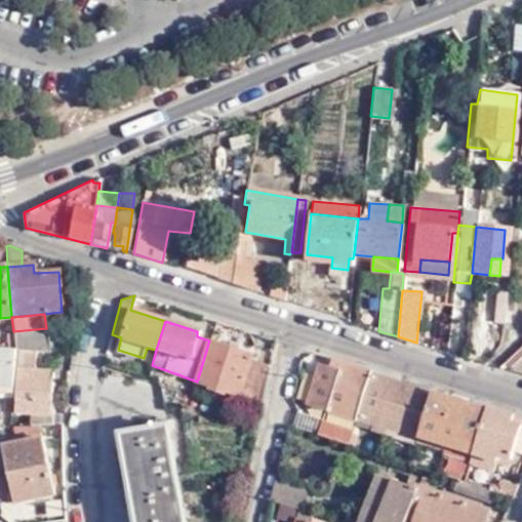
[(46,328),(13,331),(14,350),(41,352),(49,353),(46,328)]
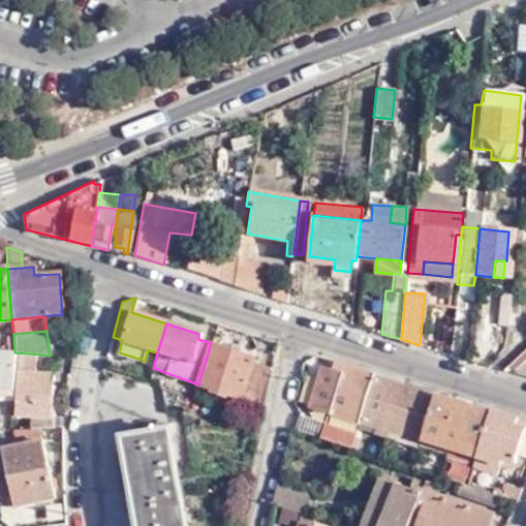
[(253,358),(211,343),(198,384),(212,389),(212,392),(225,396),(227,394),(241,398),(260,403),(268,367),(253,362),(253,358)]
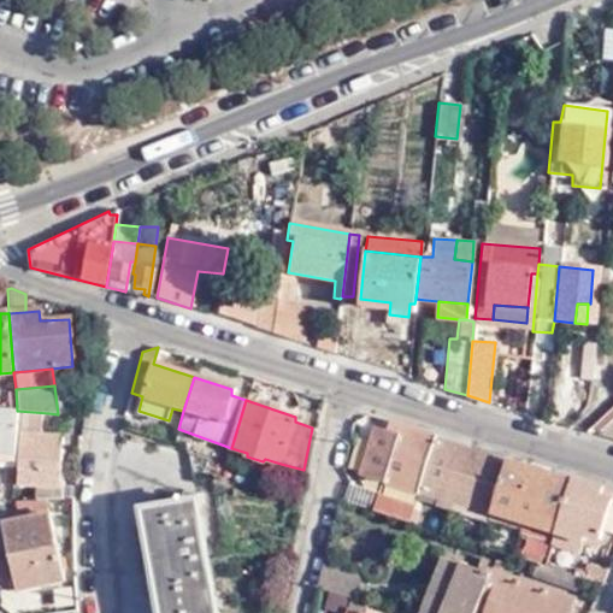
[(16,425),(17,411),(0,411),(0,452),(13,454),(16,425)]
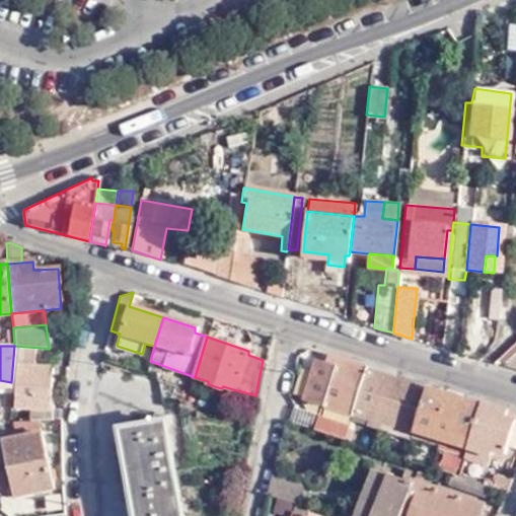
[(41,348),(14,346),(13,358),(40,359),(41,348)]
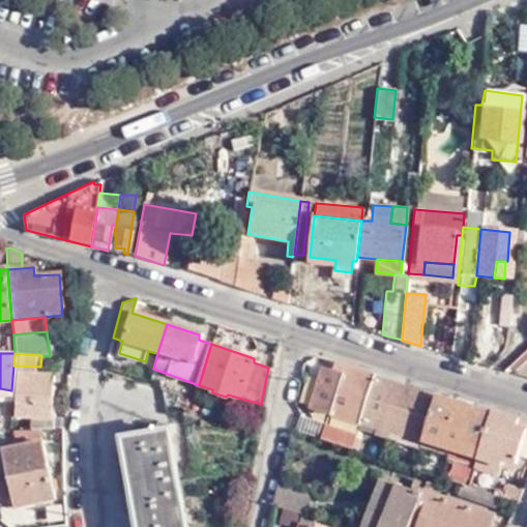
[(331,360),(328,370),(342,374),(344,363),(331,360)]
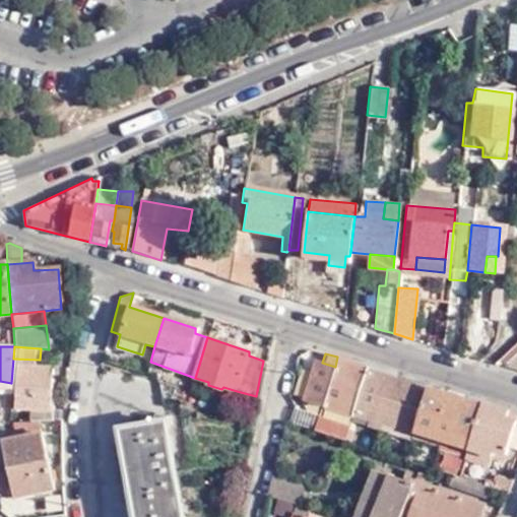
[(367,367),(337,357),(335,367),(322,363),(315,361),(303,400),(336,409),(340,401),(353,404),(366,369),(367,367)]
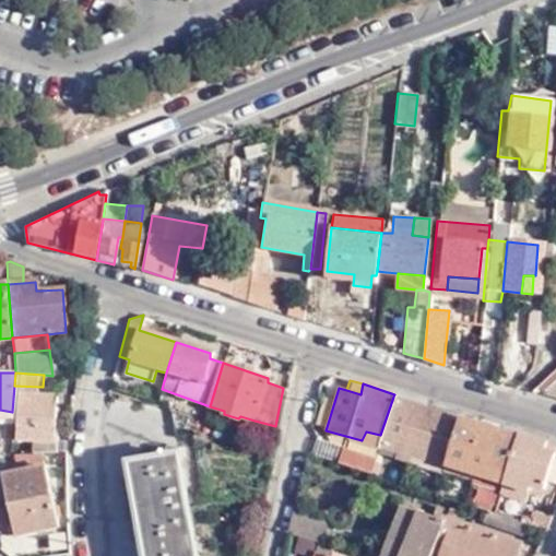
[(54,441),(57,395),(19,393),(16,439),(54,441)]
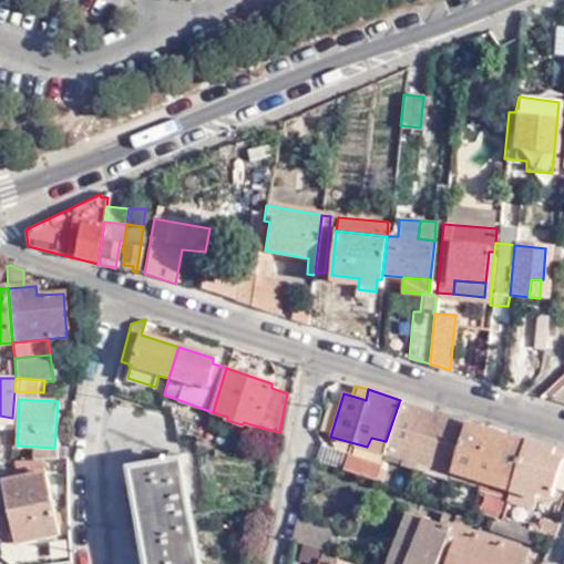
[(382,452),(398,457),(402,447),(451,462),(464,422),(399,402),(386,441),(382,452)]
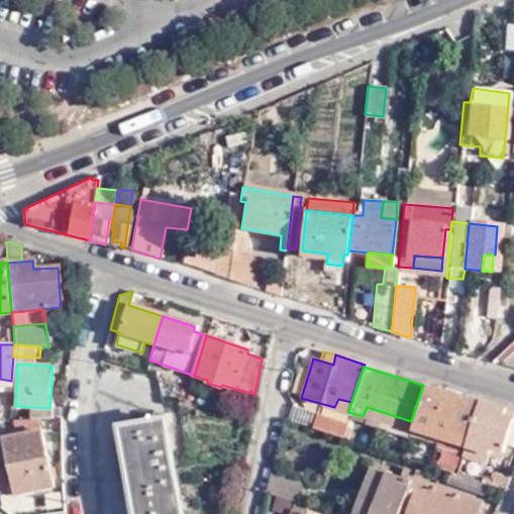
[(479,403),(423,385),(411,421),(467,439),(479,403)]
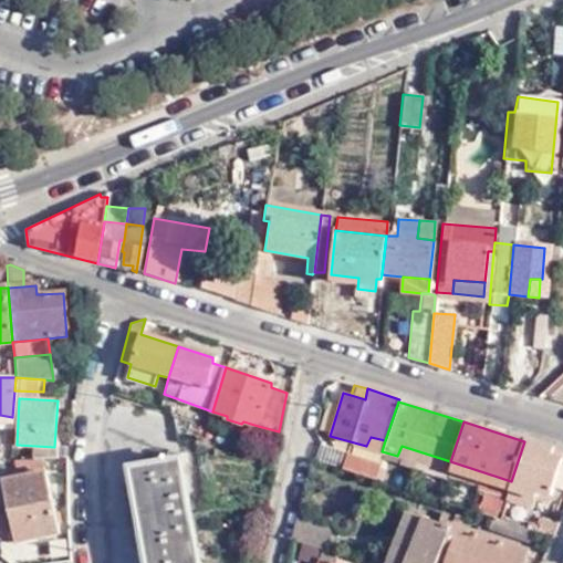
[(279,431),(258,426),(253,440),(275,446),(279,431)]
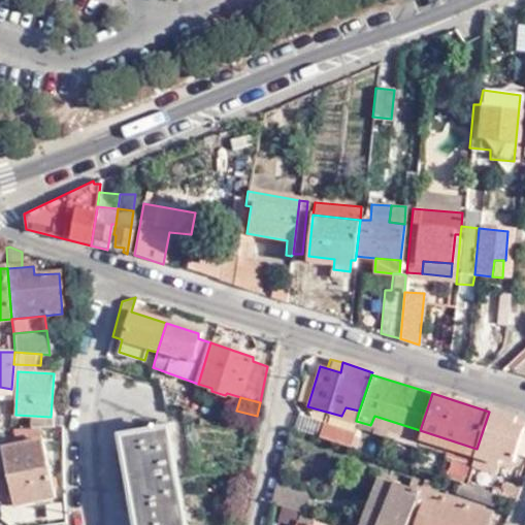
[(341,416),(356,421),(359,411),(346,407),(341,416)]
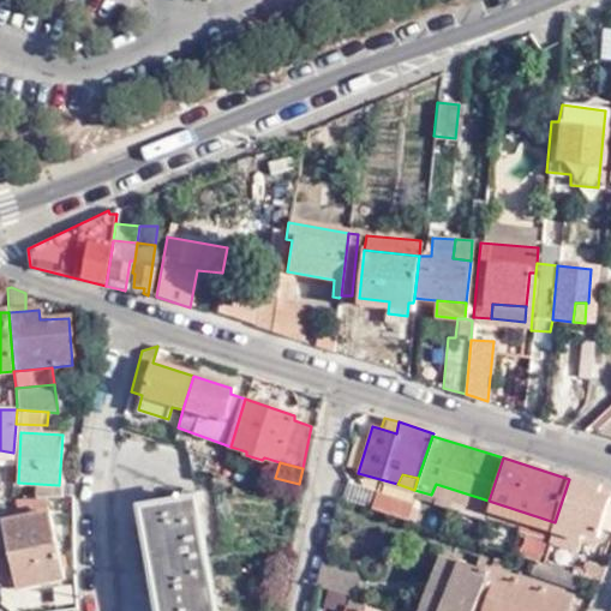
[(610,487),(570,475),(569,479),(555,522),(552,532),(550,544),(576,551),(582,533),(597,537),(610,489),(610,487)]
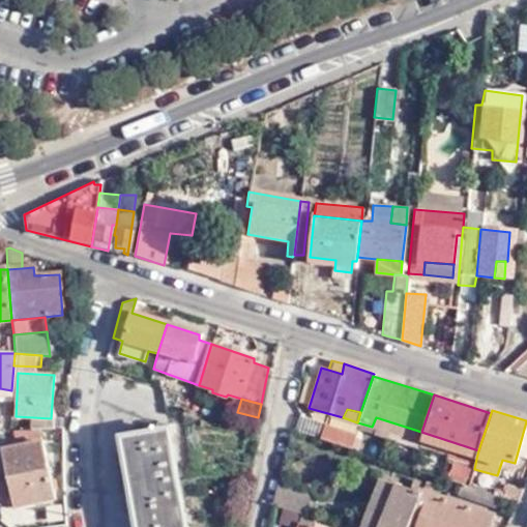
[(324,421),(301,414),(296,430),(318,438),(324,421)]
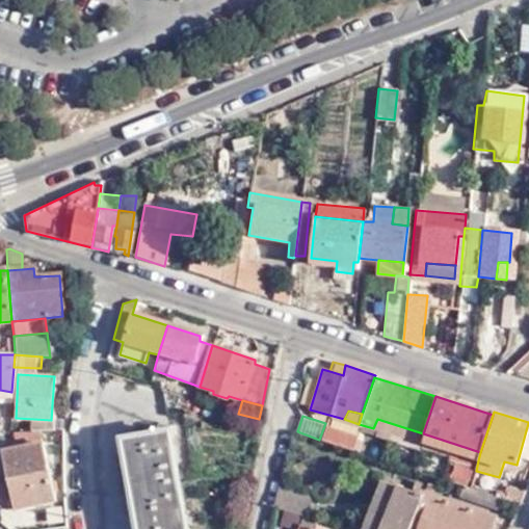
[(373,428),(420,443),(423,433),(377,419),(373,428)]
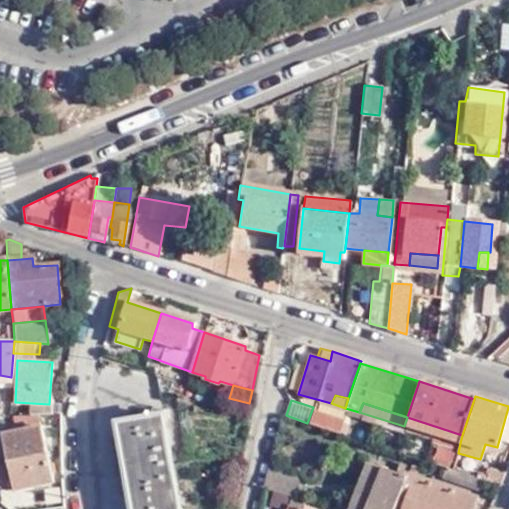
[(307,423),(337,433),(342,421),(342,417),(313,407),(307,423)]
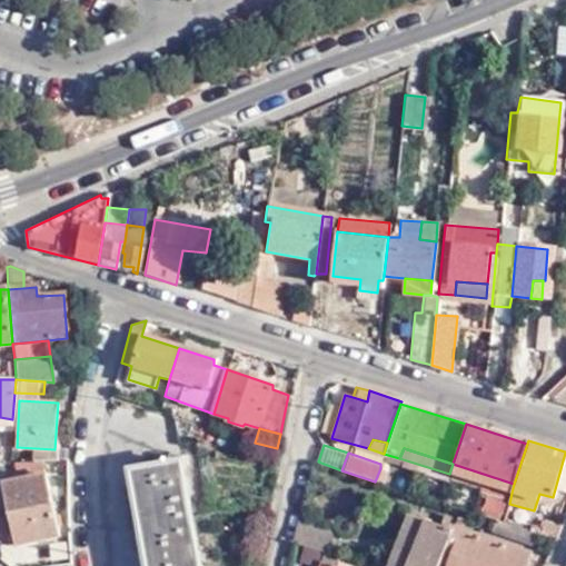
[(58,524),(45,460),(16,462),(18,479),(3,483),(16,543),(39,538),(37,527),(58,524)]
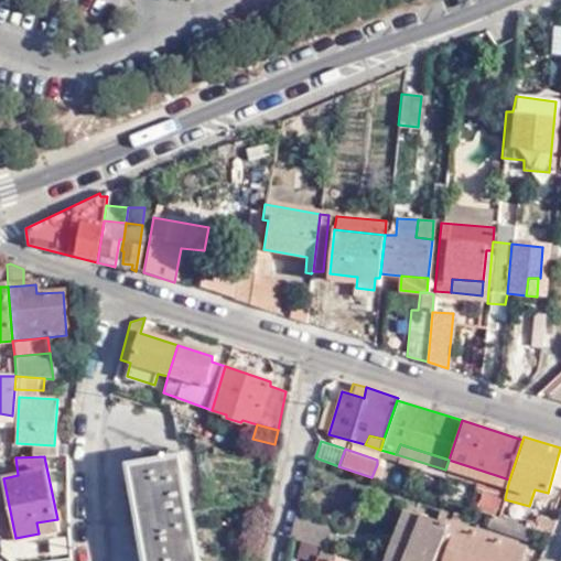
[(67,456),(57,456),(58,476),(67,476),(67,456)]
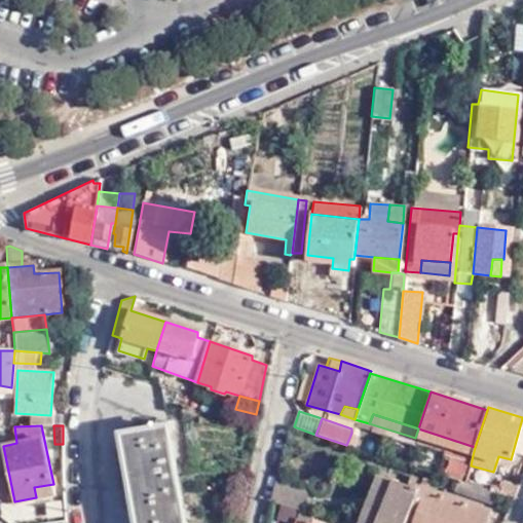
[(120,436),(136,520),(184,513),(177,476),(167,428),(120,436)]
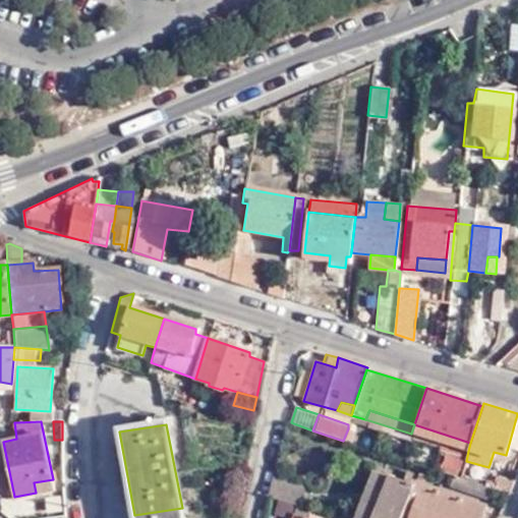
[(470,443),(414,424),(411,434),(468,451),(470,443)]
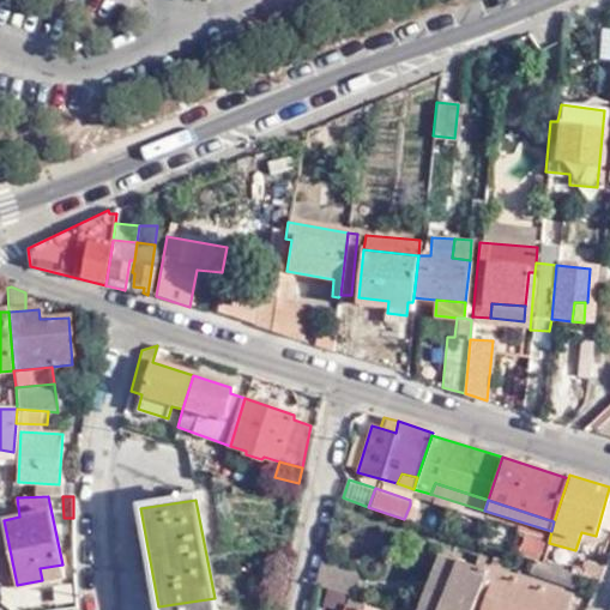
[(415,506),(410,505),(404,519),(411,520),(415,506)]
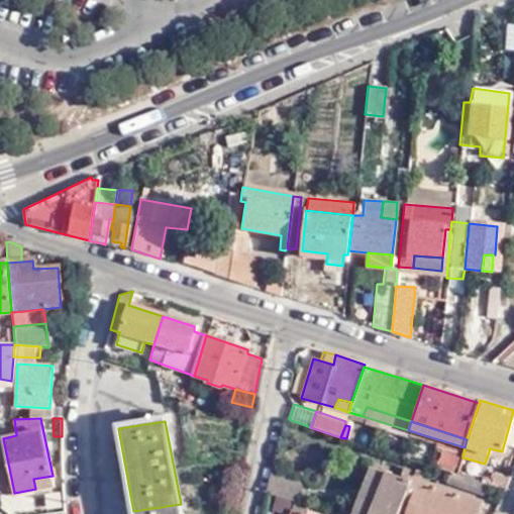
[(355,513),(395,513),(397,507),(404,509),(402,513),(477,513),(482,503),(411,478),(413,470),(396,465),(392,475),(373,468),(355,513)]
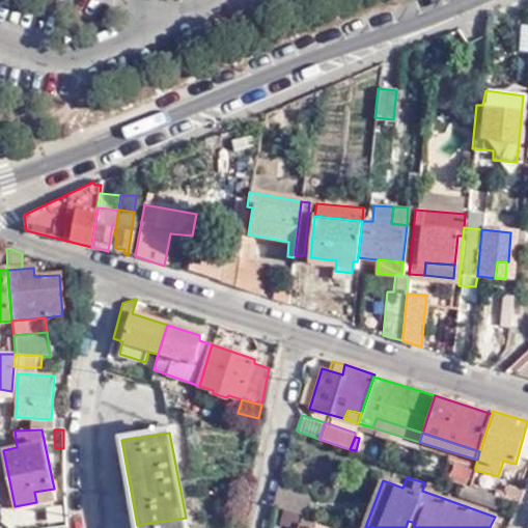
[(277,483),(272,505),(302,515),(307,493),(278,485),(277,483)]
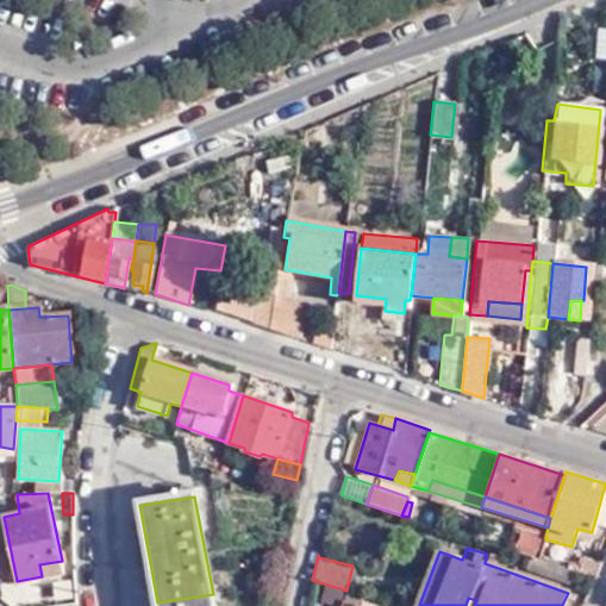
[(536,573),(541,560),(538,558),(528,556),(523,568),(536,573)]
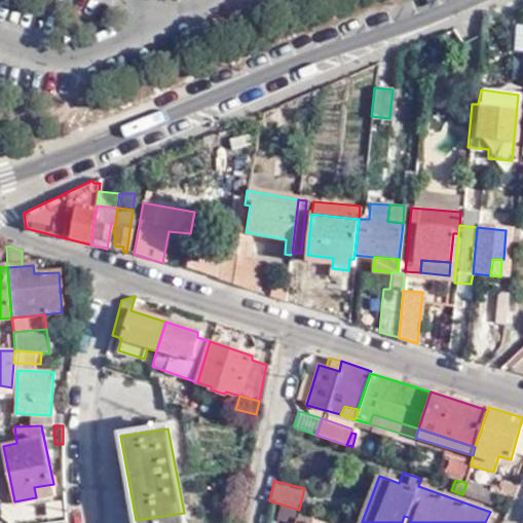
[(497,493),(467,483),(462,494),(492,505),(497,493)]
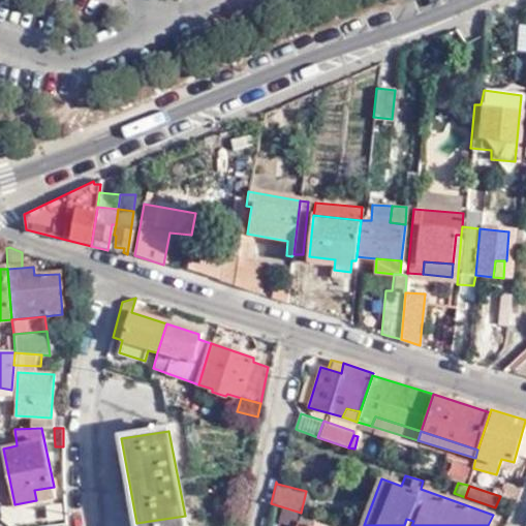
[(516,501),(520,490),(505,486),(502,496),(516,501)]
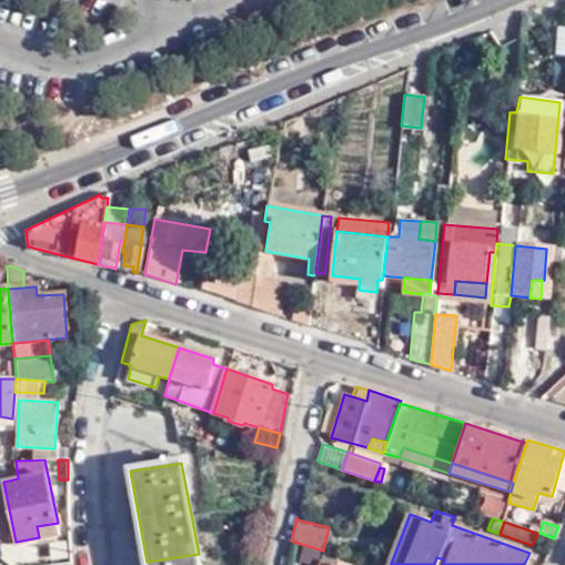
[(60,533),(58,523),(37,526),(39,537),(60,533)]
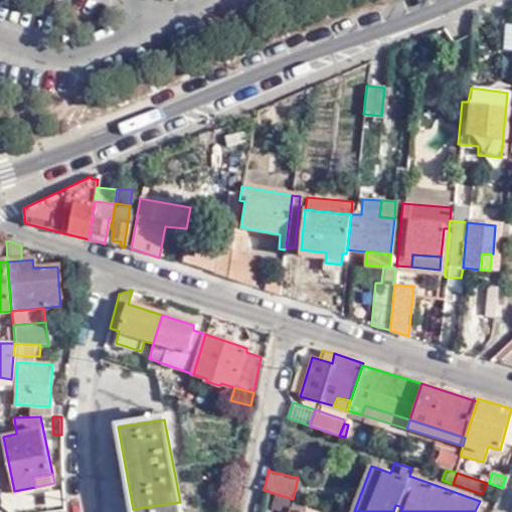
[(306,503),(293,499),(288,511),(308,511),(304,510),(306,503)]
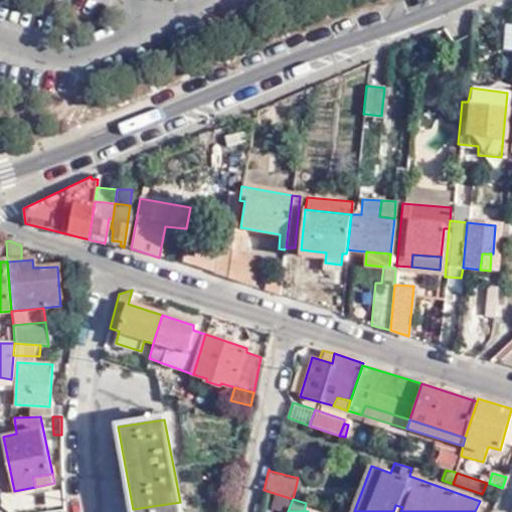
[(181,511),(180,502),(133,509),(133,511),(181,511)]
